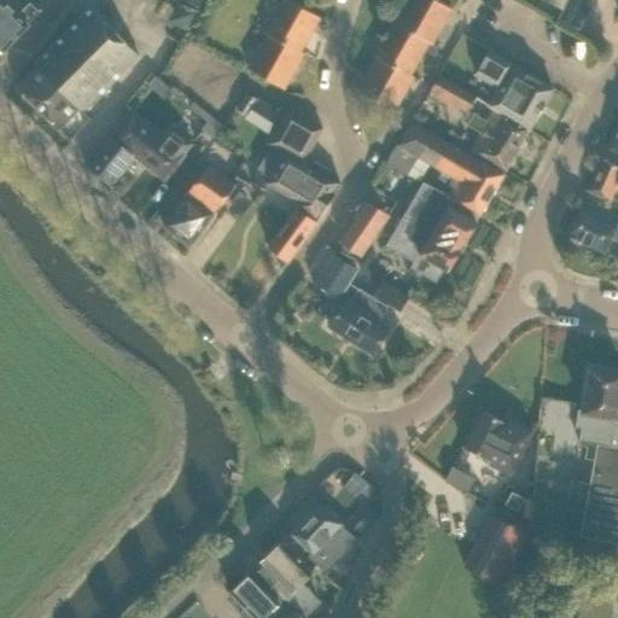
[(0,0),(0,51),(1,53),(29,25),(41,13),(30,3),(17,15),(1,0),(0,0)]
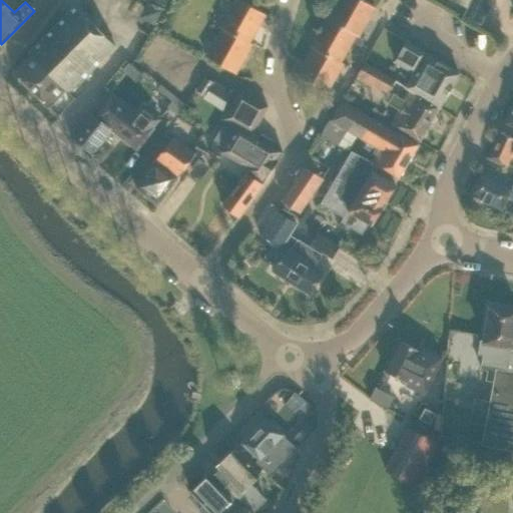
[(238,0),(234,0),(219,28),(222,29),(248,44),(249,43),(266,15),(238,0)]
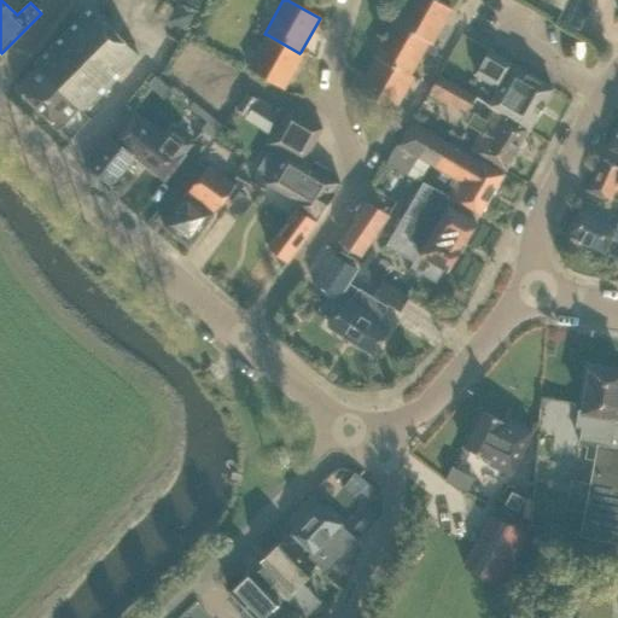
[(452,10),(435,0),(410,0),(398,24),(429,41),(427,42),(432,45),(452,10)]
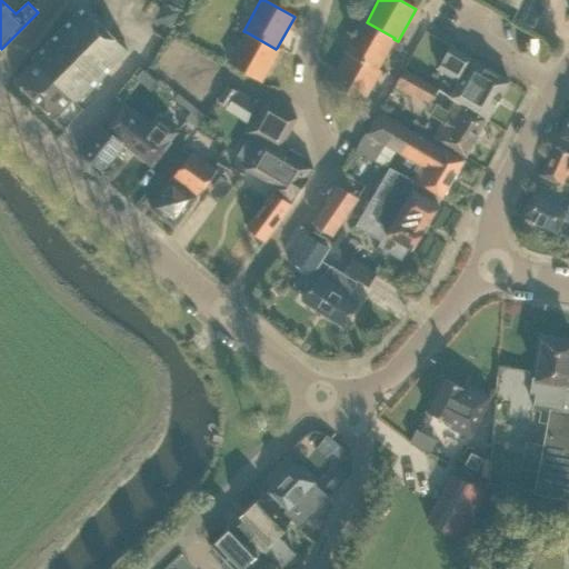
[(538,23),(543,0),(521,0),(517,19),(538,23)]
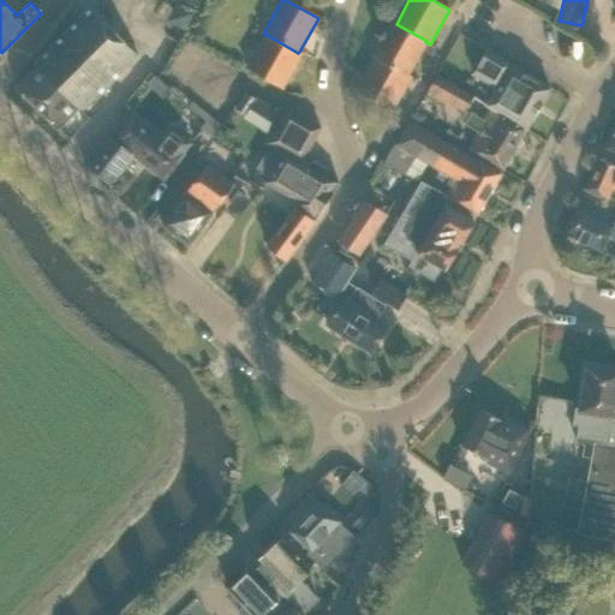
[(18,89),(59,129),(78,108),(82,112),(137,57),(89,10),(35,64),(39,67),(18,89)]
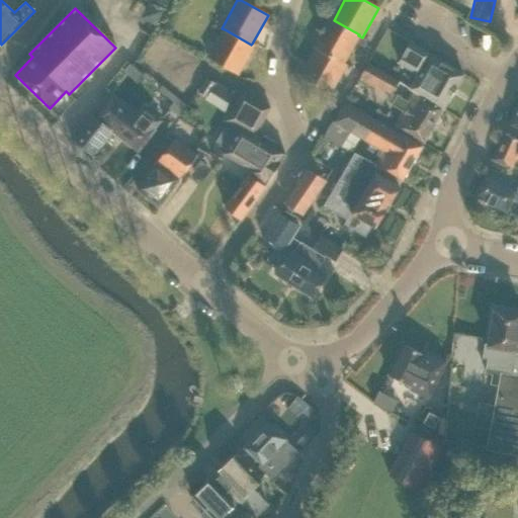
[(334,20),(330,18),(314,48),(316,49),(343,64),(343,63),(354,42),(358,35),(359,34),(334,20)]
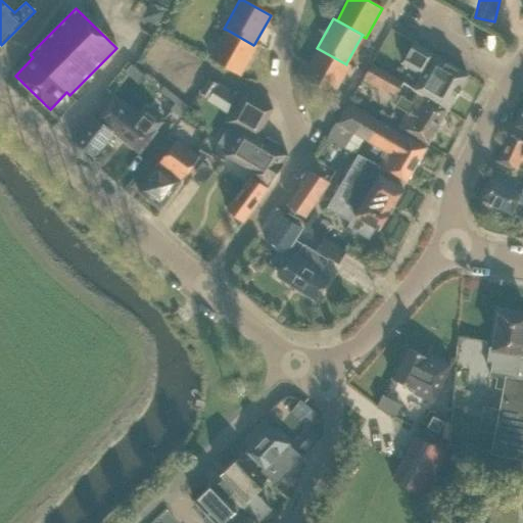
[(253,45),(227,30),(210,58),(240,75),(257,46),(254,44),(253,45)]
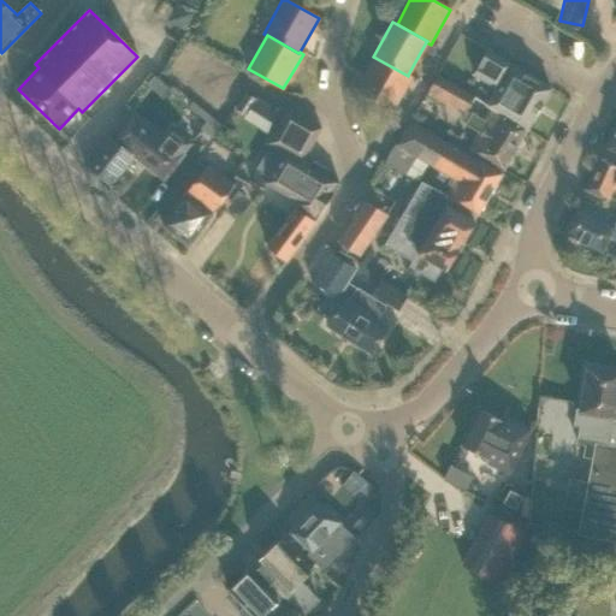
[(433,58),(438,48),(431,45),(426,42),(421,51),(433,58)]
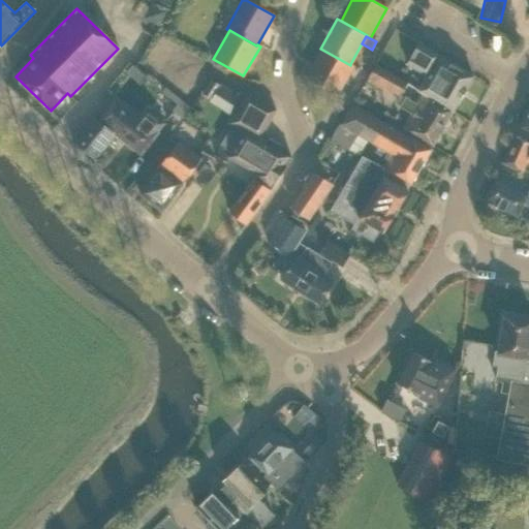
[(421,91),(422,92),(454,111),(473,76),(419,44),(408,64),(429,75),(421,91)]
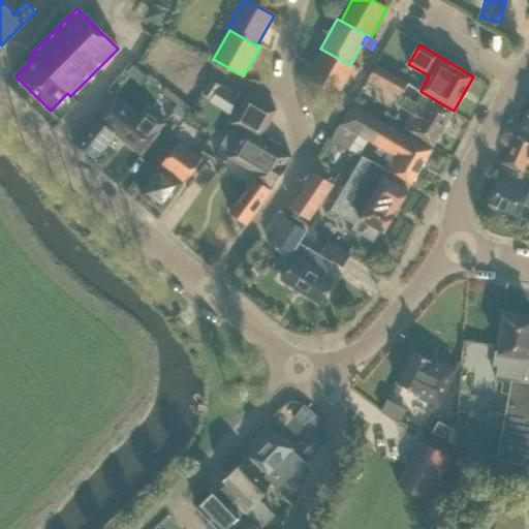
[(337,96),(353,66),(350,64),(350,65),(322,50),(306,79),(337,96)]
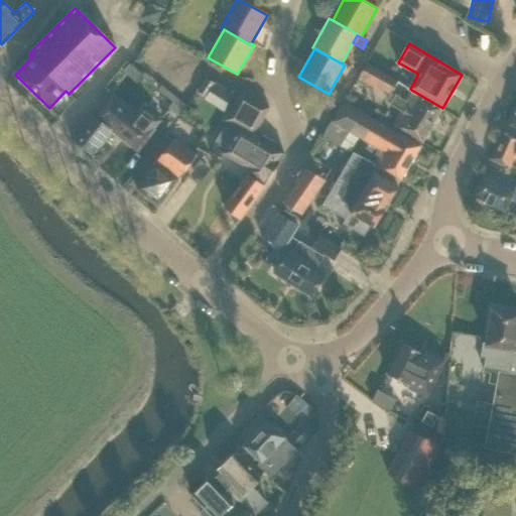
[(387,75),(373,66),(367,62),(359,77),(360,77),(359,79),(374,89),(375,86),(389,94),(398,80),(387,75)]
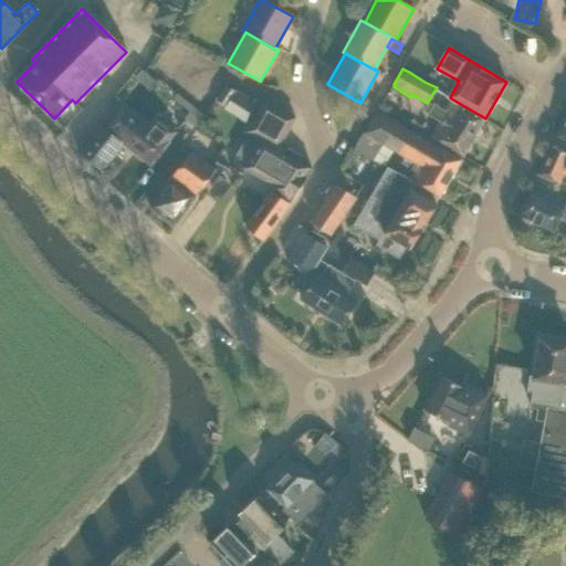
[(227,106),(237,92),(226,85),(217,100),(227,106)]
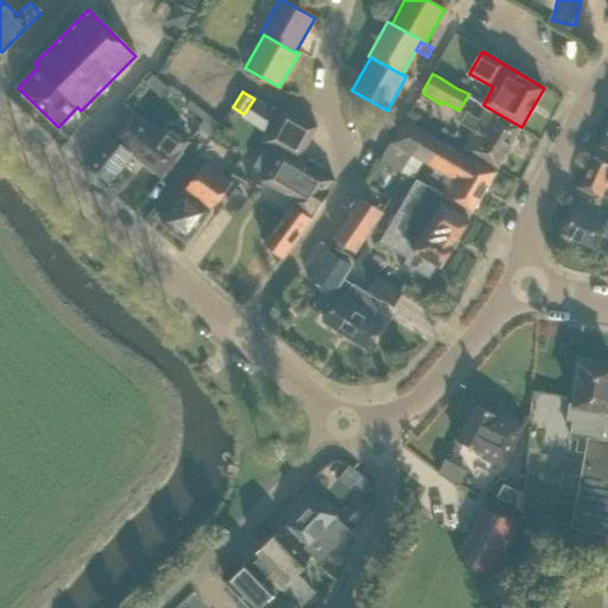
[(210,137),(220,125),(190,101),(187,106),(203,120),(197,127),(210,137)]
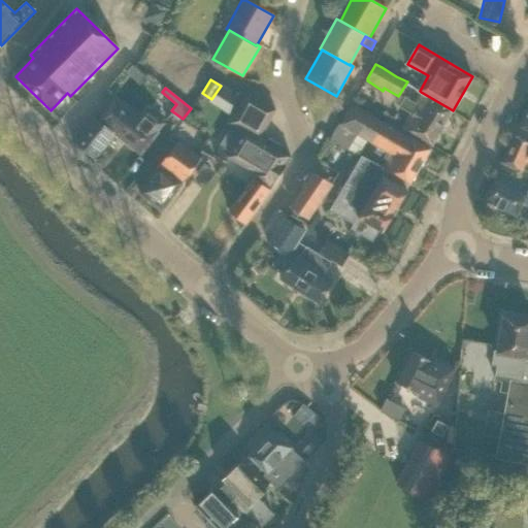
[(440,130),(453,110),(421,92),(415,102),(405,96),(399,106),(410,112),(440,130)]
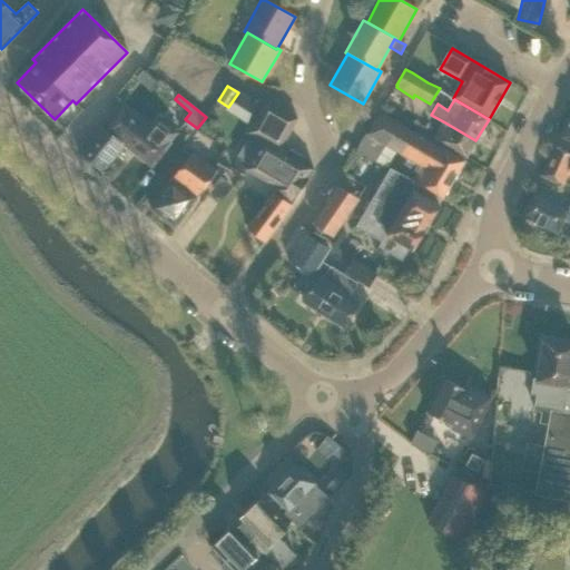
[(288,150),(286,154),(279,149),(297,120),(267,101),(248,131),(255,136),(252,143),(247,139),(237,157),(232,167),(243,174),(246,169),(274,186),(271,190),(291,206),(313,172),(297,161),(301,157),(288,150)]
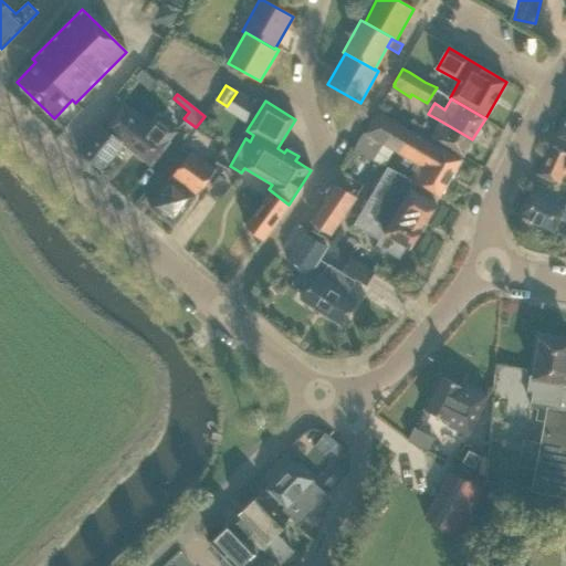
[(98,124),(77,150),(103,170),(125,144),(150,164),(176,130),(155,114),(146,124),(124,106),(105,129),(98,124)]
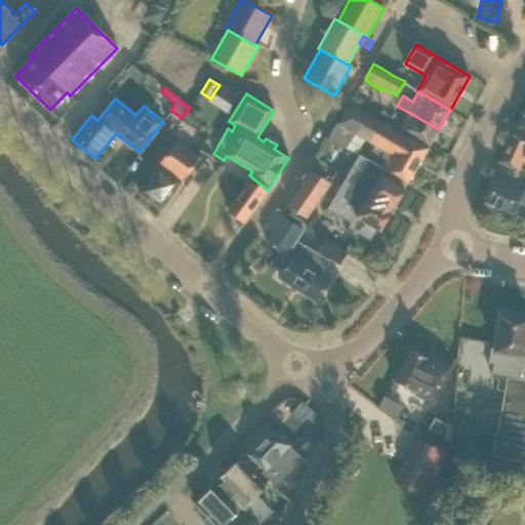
[(389,154),(379,168),(385,170),(407,183),(428,148),(351,104),(338,124),(389,154)]
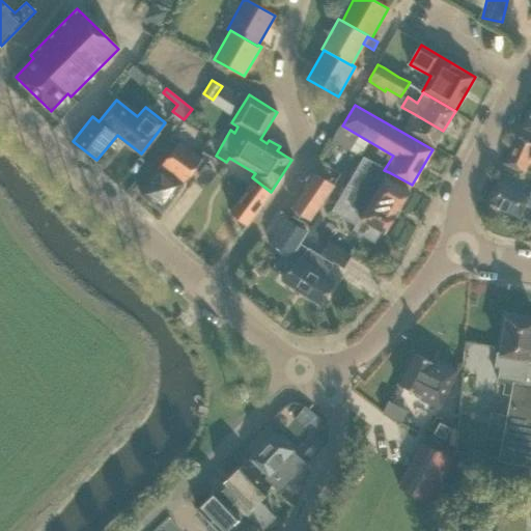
[(435,146),(443,131),(413,113),(403,129),(435,146)]
